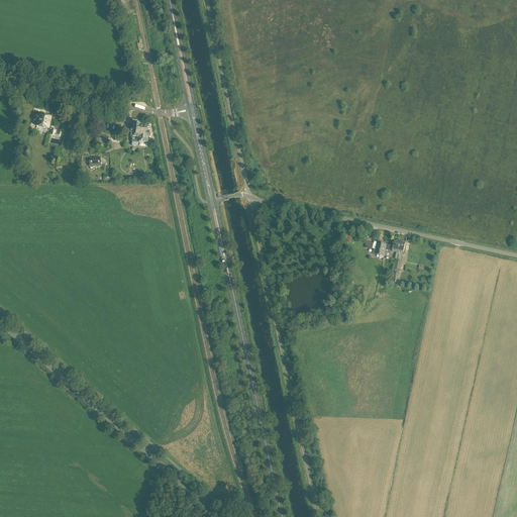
[(33,126),(48,129),(50,117),(43,116),(43,114),(39,113),(39,115),(38,115),(35,115),(33,126)]
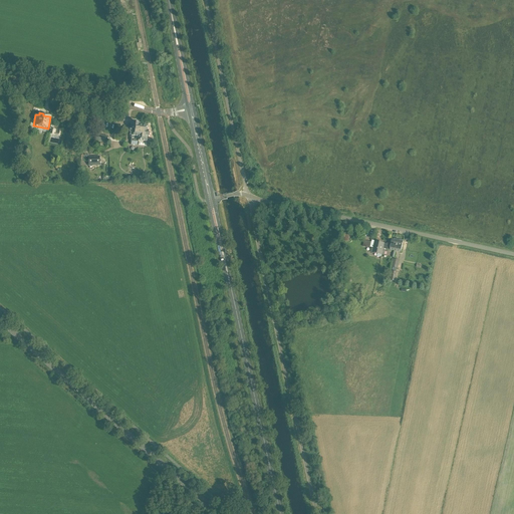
[(132,141),(133,141),(139,142),(145,142),(145,145),(147,146),(148,137),(150,136),(151,133),(149,131),(148,131),(149,123),(134,122),(131,122),(131,129),(127,127),(126,133),(131,133),(133,133),(132,141)]
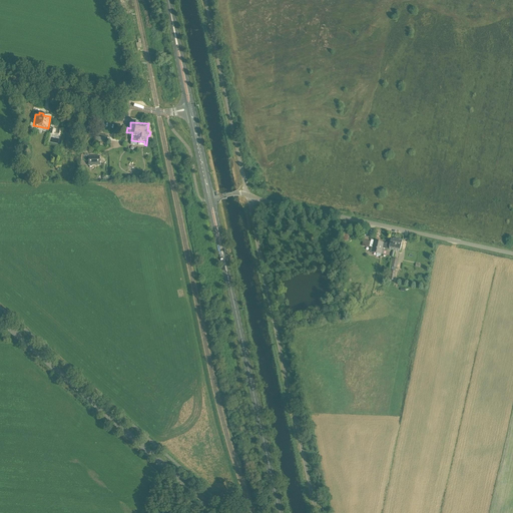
[(56,129),(50,127),(49,134),(58,135),(60,134),(61,129),(56,128),(56,129)]
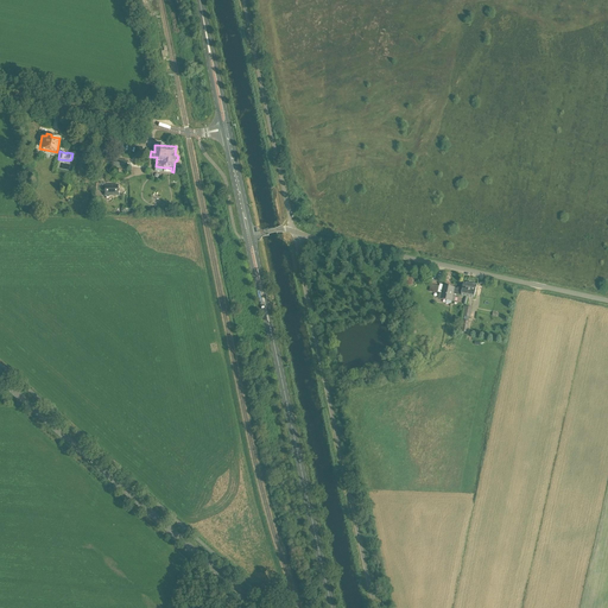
[(127,169),(128,162),(119,160),(119,157),(114,156),(113,166),(127,169)]
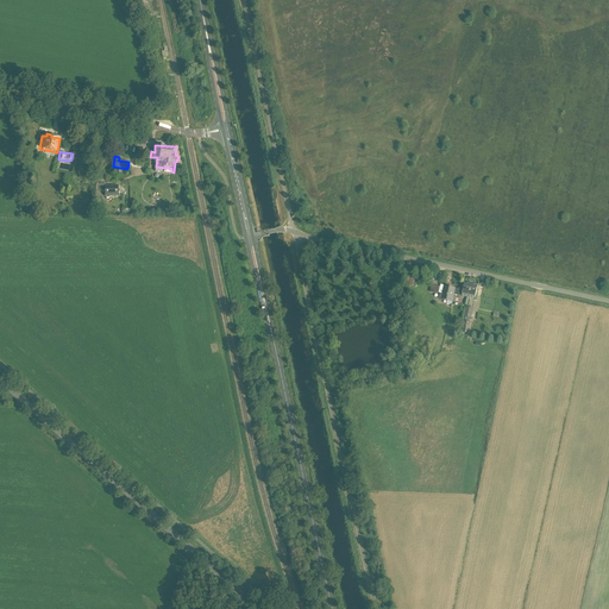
[(120,193),(120,192),(120,189),(119,188),(119,186),(106,186),(106,183),(101,183),(102,190),(106,190),(106,196),(107,198),(110,198),(111,196),(119,195),(119,193),(120,193)]
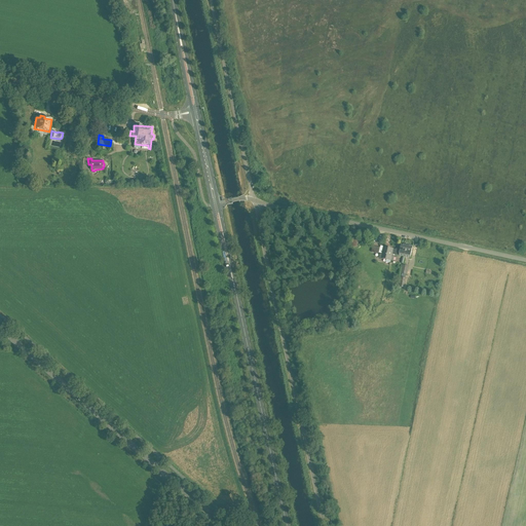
[(390,261),(392,255),(403,257),(402,263),(403,263),(405,257),(407,246),(401,245),(400,251),(393,250),(393,249),(383,247),(382,254),(381,259),(390,261)]
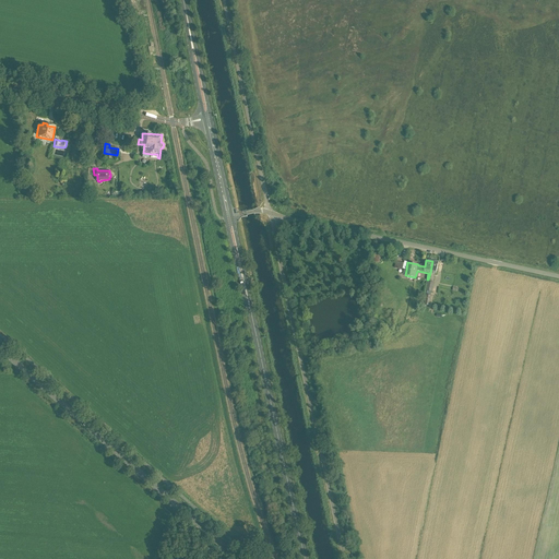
[(432,261),(430,273),(436,274),(439,262),(432,261)]
